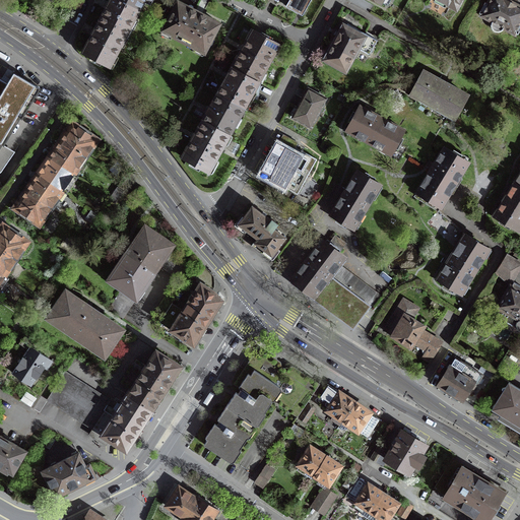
[(125,37),(139,10),(119,0),(110,0),(107,6),(99,22),(125,37)]
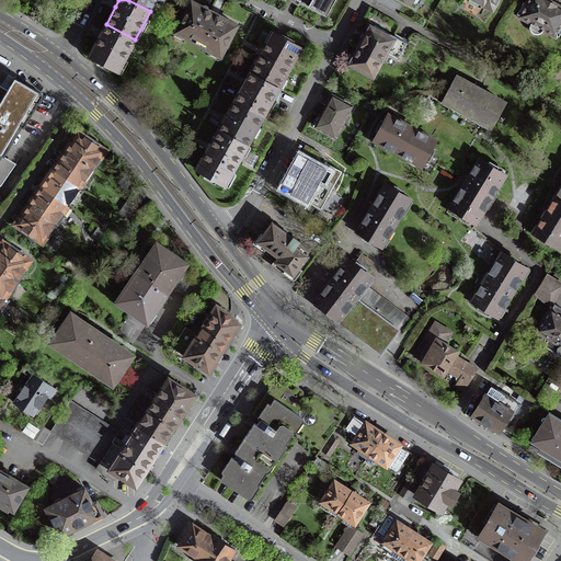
[(128,0),(150,11),(156,0),(128,0)]
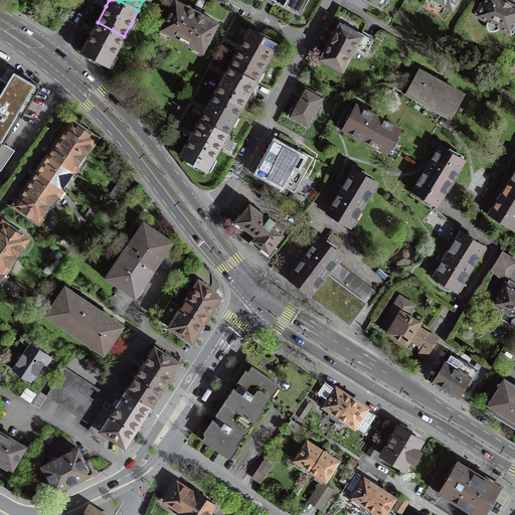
[(286,0),(283,6),(297,14),(300,15),(308,0),(286,0)]
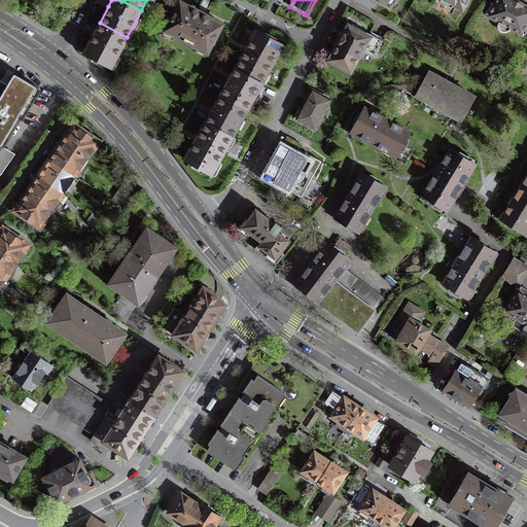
[(440,0),(440,1),(451,7),(453,4),(462,9),(467,0),(440,0)]
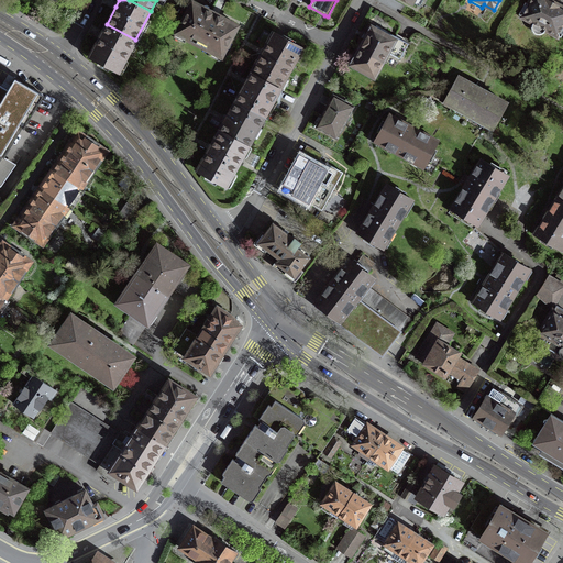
[(526,2),(518,14),(533,22),(532,25),(532,28),(533,30),(536,32),(539,33),(541,33),(544,32),(547,30),(561,37),(562,33),(562,0),(560,0),(559,2),(555,0),(531,0),(529,4),(526,2)]
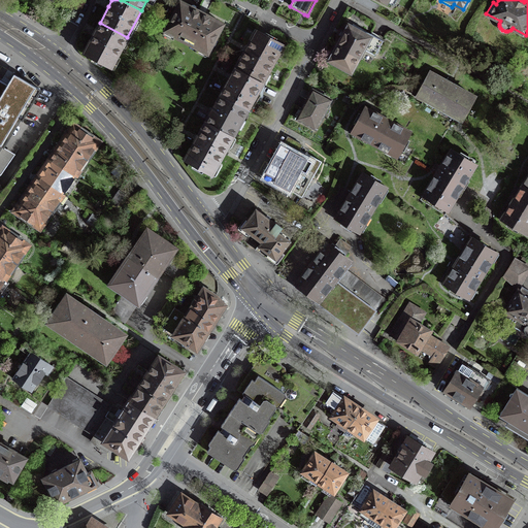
[(202,12),(180,1),(165,31),(207,54),(223,24),(202,12)]
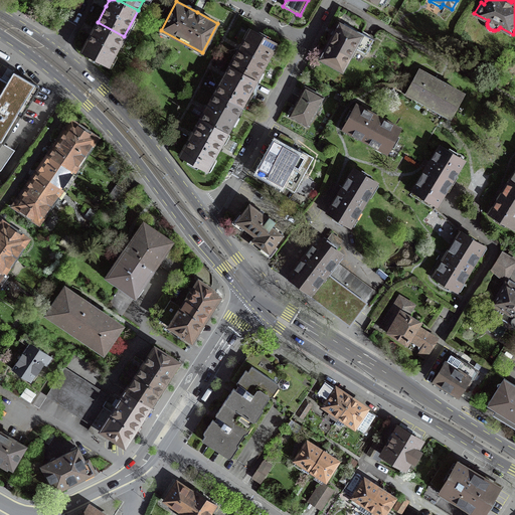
[(124,36),(98,22),(93,32),(81,52),(109,66),(124,36)]
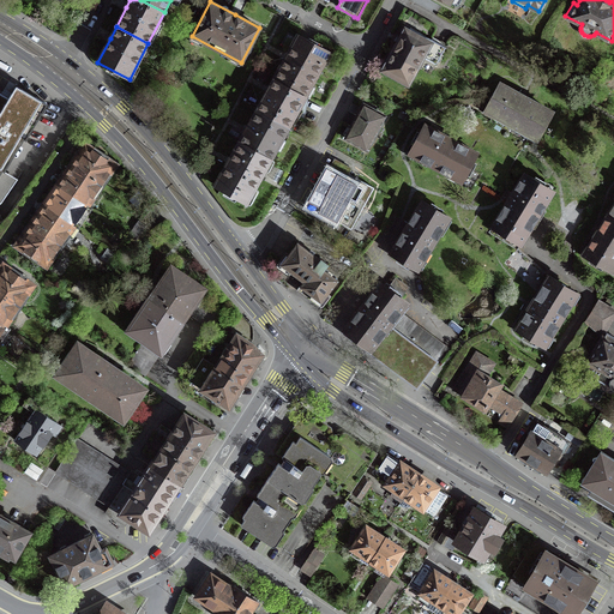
[(405,30),(384,68),(408,83),(422,56),(437,64),(446,48),(410,28),(408,31),(405,30)]
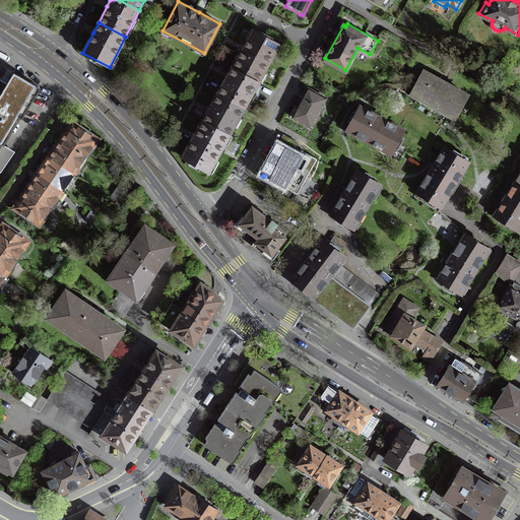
[(232,67),(259,81),(279,44),(253,29),(243,48),(232,67)]
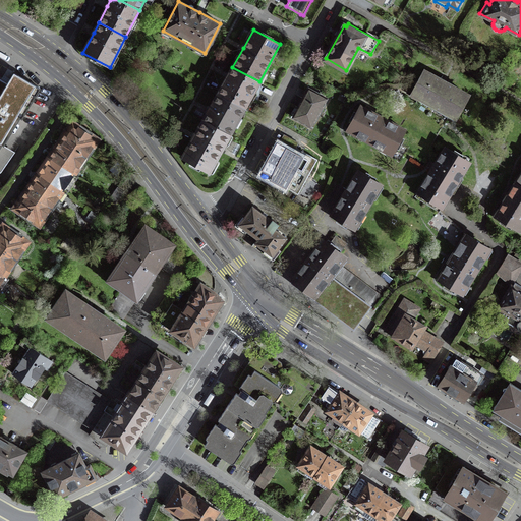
[(218,94),(244,108),(259,81),(232,67),(225,80),(218,94)]
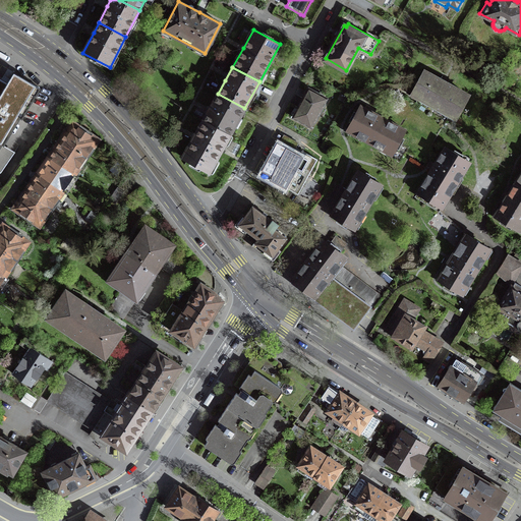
[(456,118),(468,96),(424,71),(412,94),(418,98),(415,103),(446,122),(450,114),(456,118)]
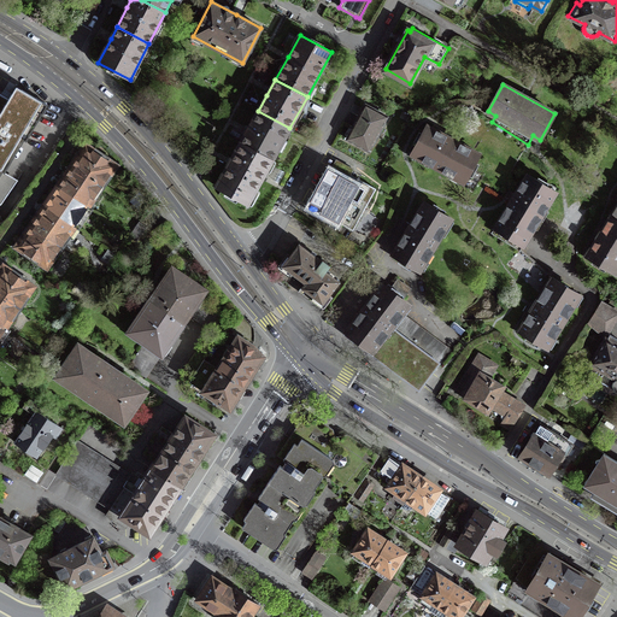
[(5,172),(24,140),(25,141),(48,105),(16,86),(9,99),(0,93),(0,175),(3,171),(5,172)]
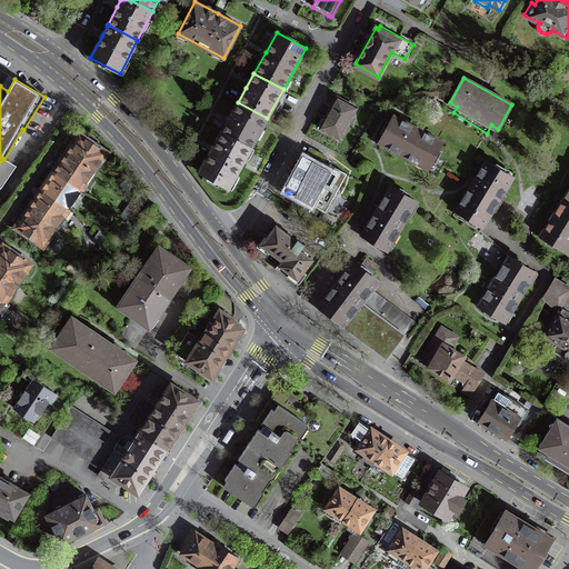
[(338,97),(321,128),(340,139),(357,108),(338,97)]
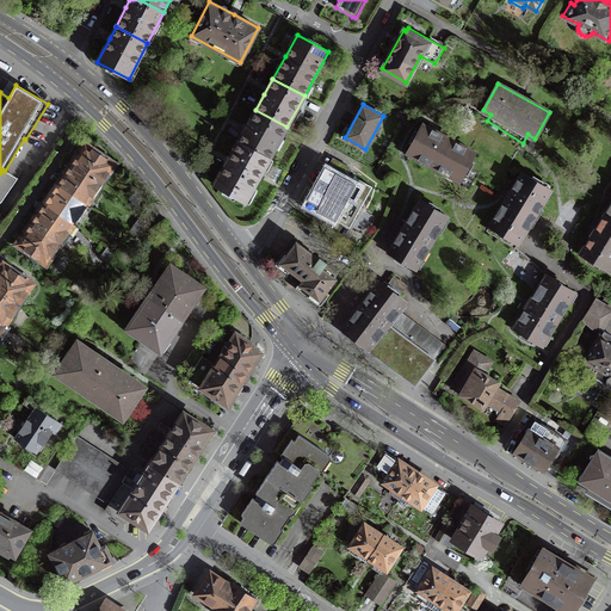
[(239,141),(270,158),(287,127),(255,110),(247,125),(239,141)]
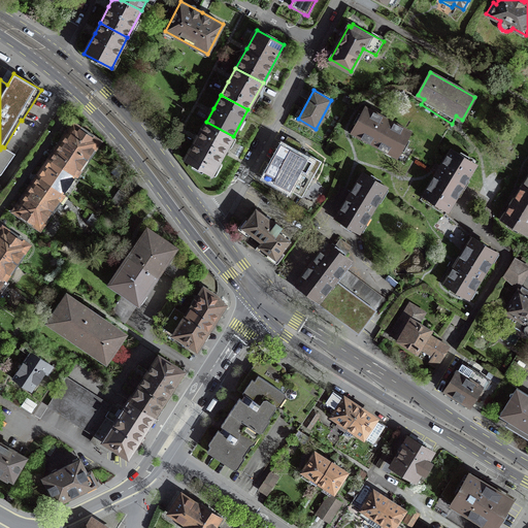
[(365,107),(352,131),(397,156),(410,132),(406,130),(365,107)]
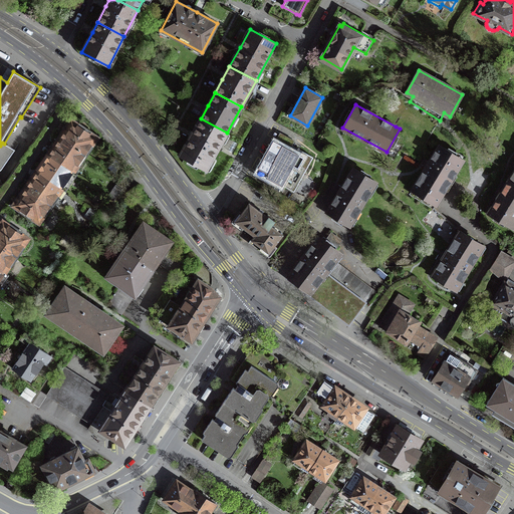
[(227,133),(201,118),(190,137),(180,155),(189,160),(188,161),(197,166),(197,165),(206,170),(227,133)]
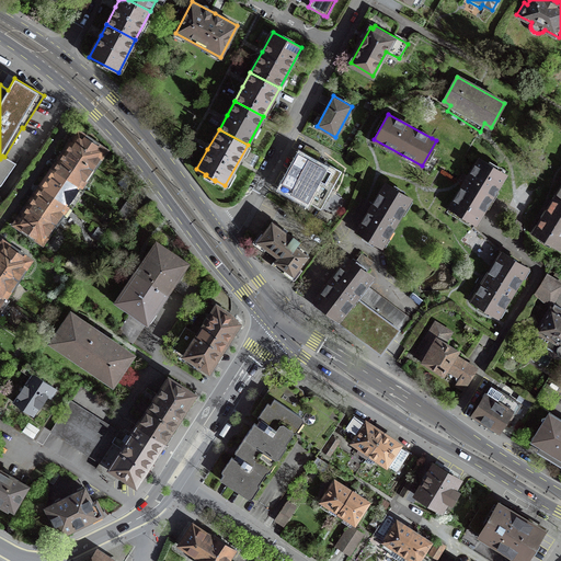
[(78,132),(65,150),(92,169),(105,150),(78,132)]
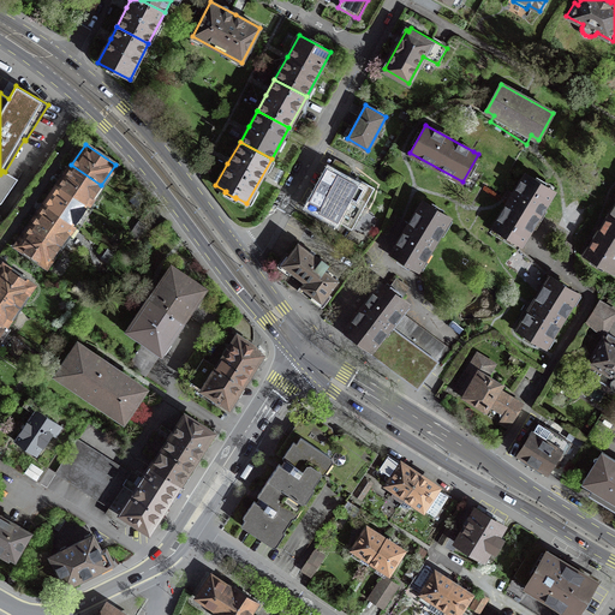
[(329,169),(309,207),(352,230),(375,187),(358,178),(354,183),(346,178),(352,168),(335,159),(330,169),(329,169)]
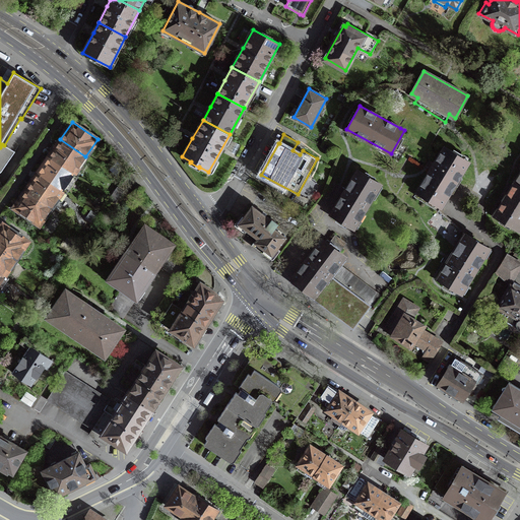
[(60,139),(49,156),(74,174),(85,156),(60,139)]
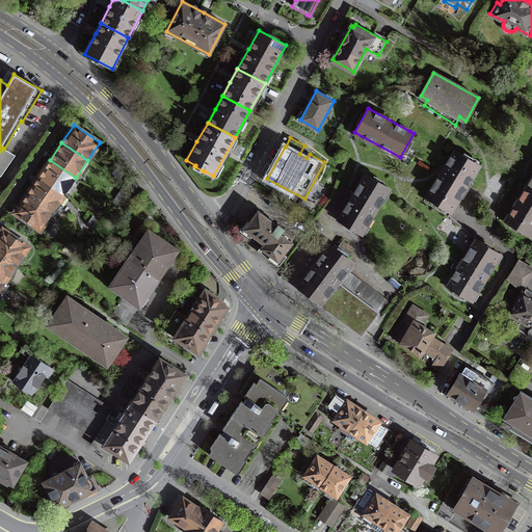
[(441,173),(424,202),(447,215),(448,216),(449,215),(479,165),(454,151),(441,173)]
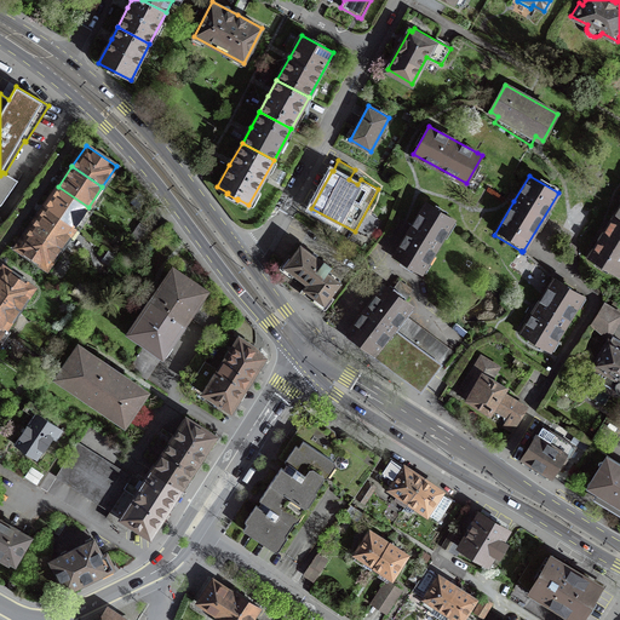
[(58,187),(44,206),(74,228),(79,230),(93,211),(89,207),(58,187)]
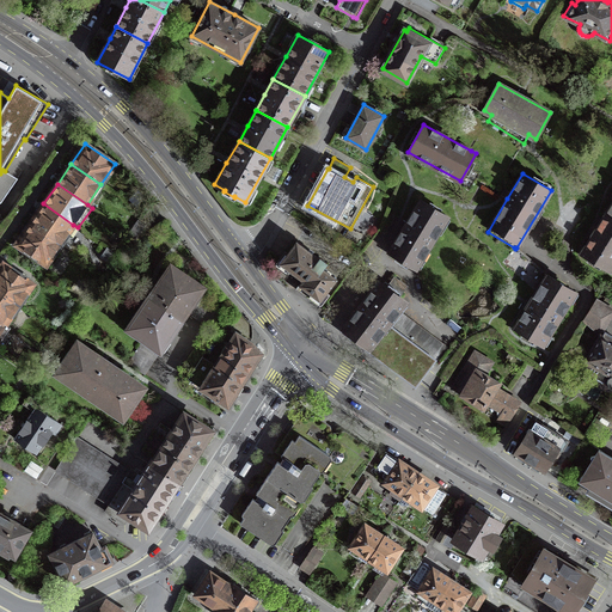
[(447,216),(421,200),(389,252),(416,269),(447,216)]
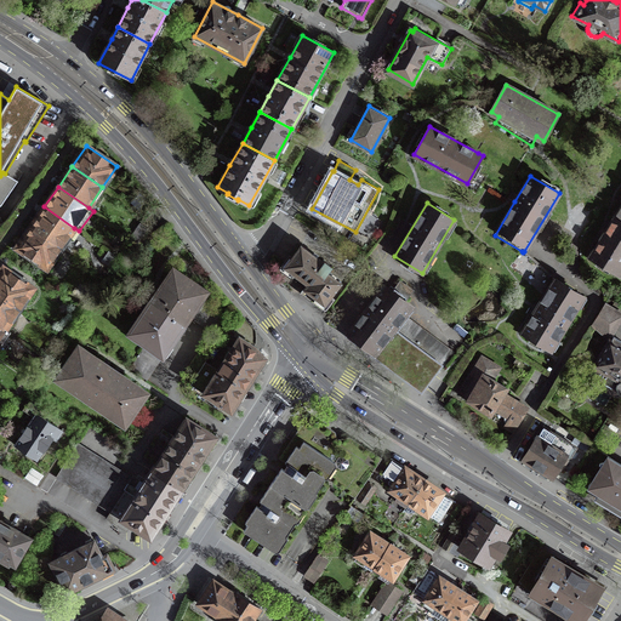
[(44,206),(30,227),(61,248),(74,228),(44,206)]
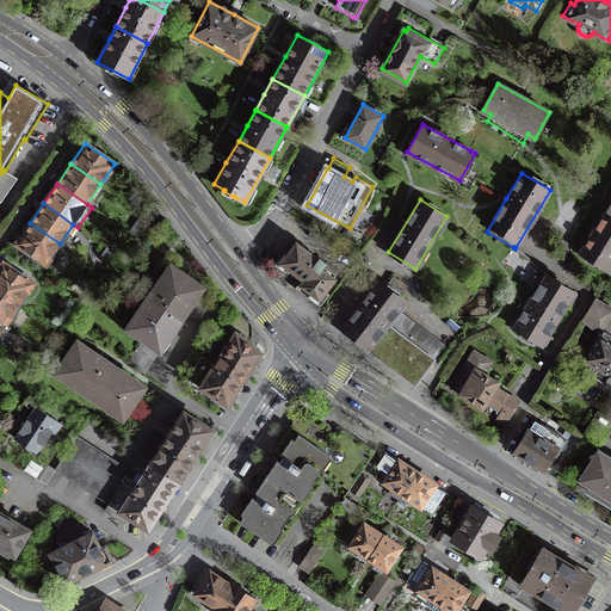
[(580,253),(606,270),(610,261),(610,218),(605,215),(580,253)]
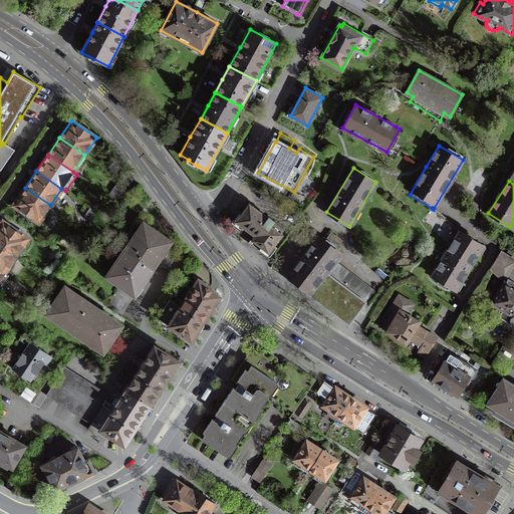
[(112,203),(121,190),(115,186),(106,199),(112,203)]
